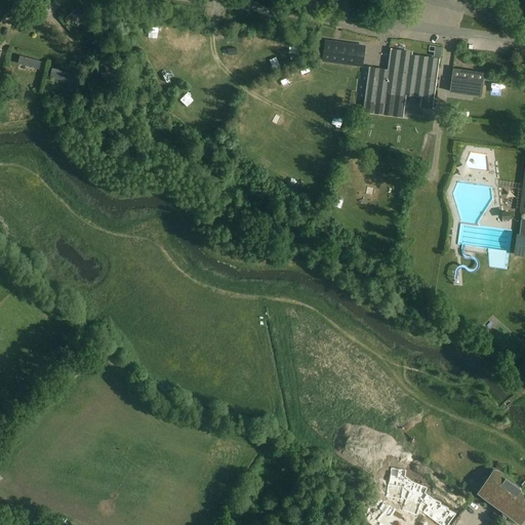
[(82,7),(68,19),(73,25),(87,12),(82,7)]
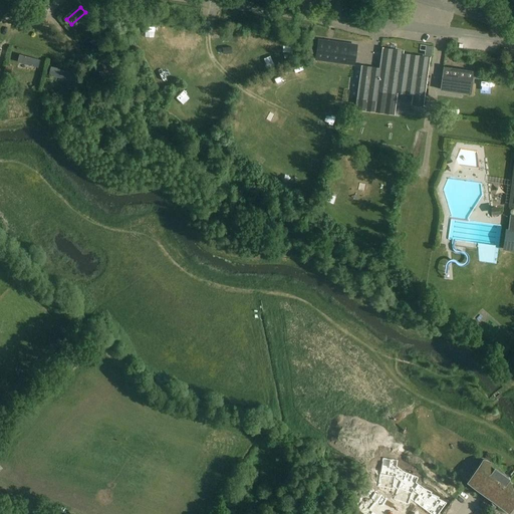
[(253,34),(251,44),(260,47),(263,36),(253,34)]
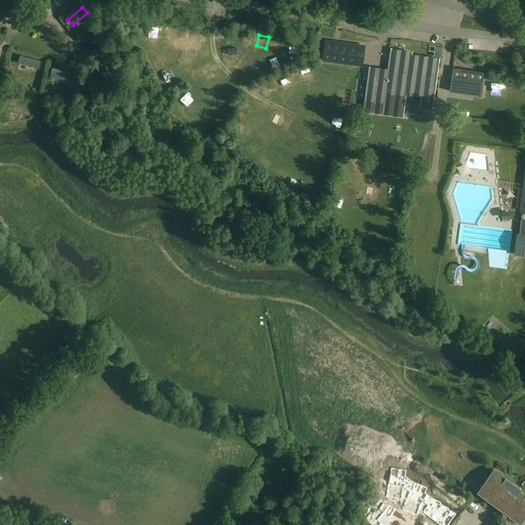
[(356,61),(358,45),(325,41),(323,56),(356,61)]
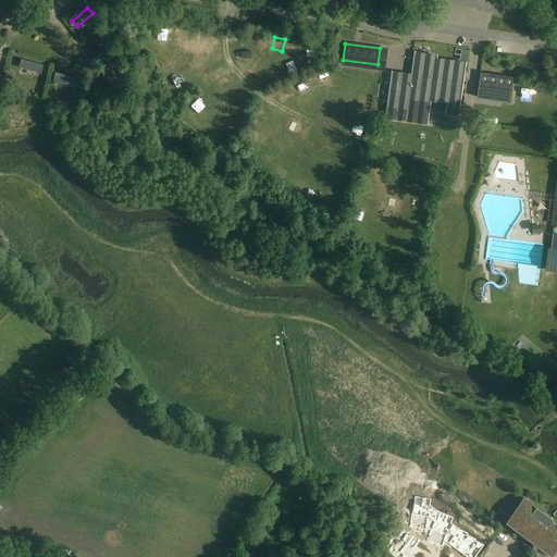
[(393,72),(386,118),(426,123),(430,99),(448,102),(447,112),(458,114),(465,63),(435,59),(436,56),(416,53),(412,75),(393,72)]
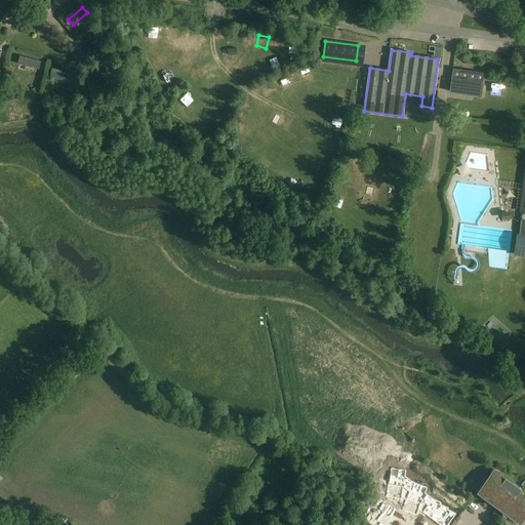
[(74,81),(75,74),(53,71),(52,78),(74,81)]
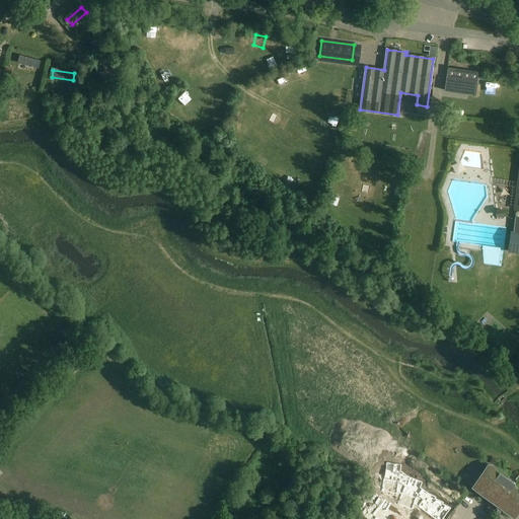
[(283,89),(295,86),(292,76),(280,79),(283,89)]
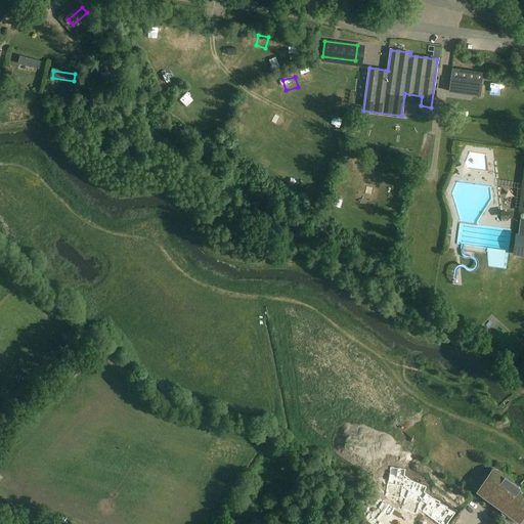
[(450,80),(449,91),(480,96),(481,84),(450,80)]
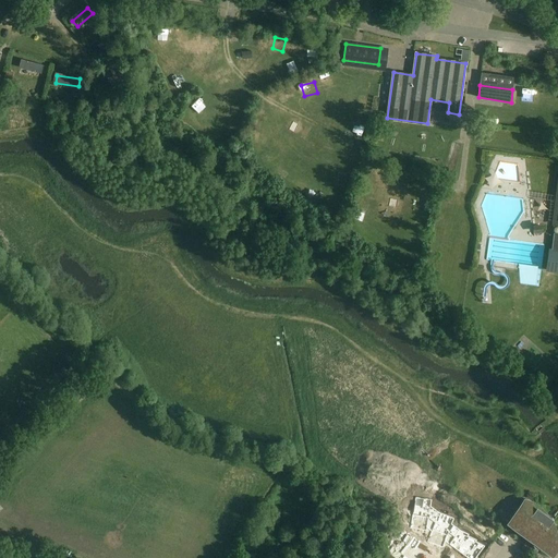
[(490,128),(489,140),(504,141),(505,130),(490,128)]
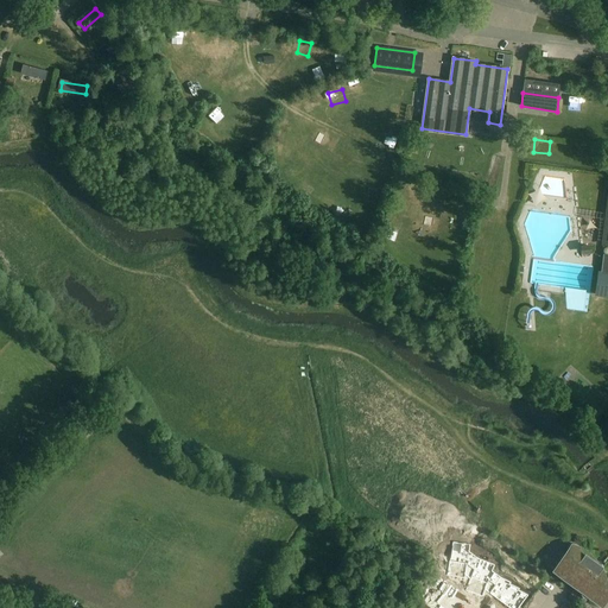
[(387,140),(382,153),(394,157),(398,144),(387,140)]
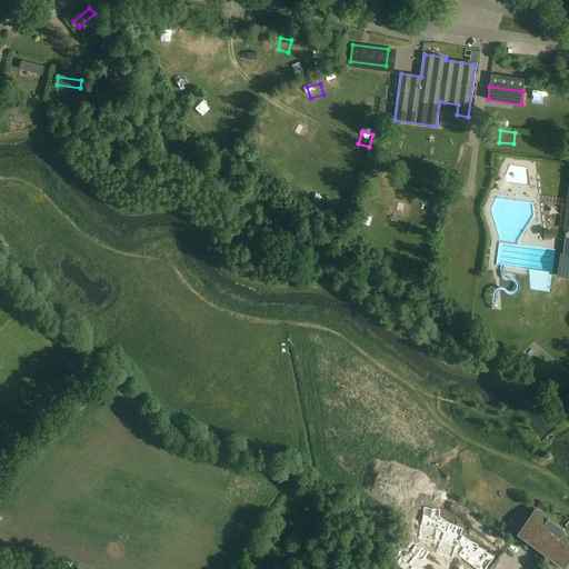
[(262,135),(262,146),(272,146),(272,133),(262,135)]
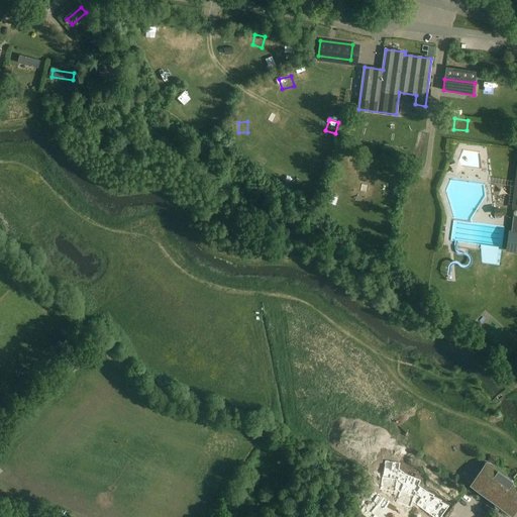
[(252,138),(243,140),(246,151),(255,149),(252,138)]
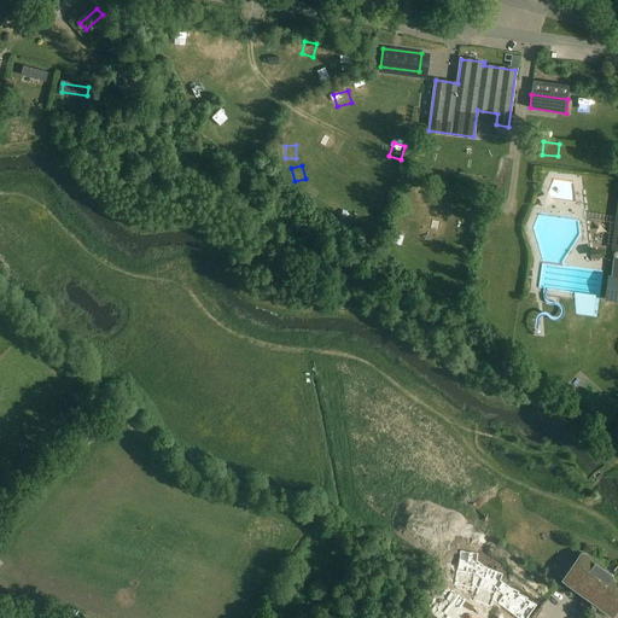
[(491,279),(495,269),(484,266),(481,275),(491,279)]
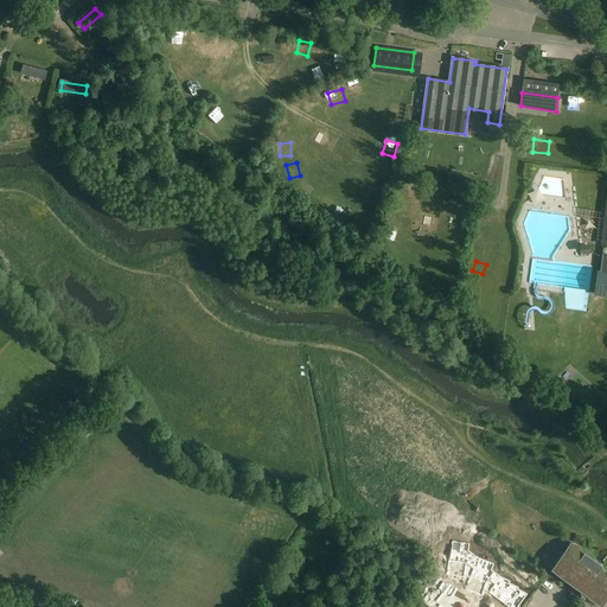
[(452,542),(447,575),(465,579),(466,576),(467,564),(474,568),(478,558),(470,551),(470,544),(452,542)]
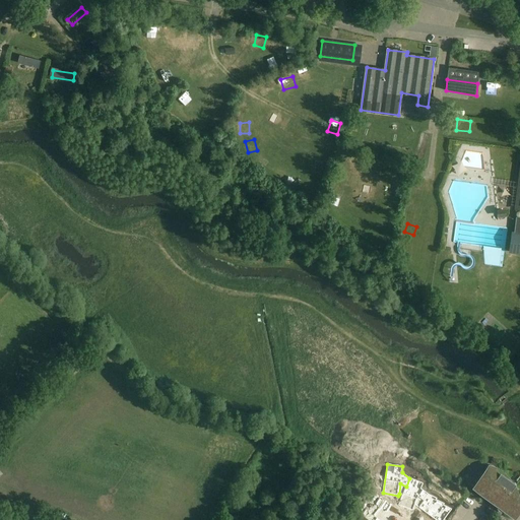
[(502,507),(514,516),(519,510),(519,508),(519,506),(519,504),(519,502),(519,501),(518,499),(518,498),(517,496),(517,494),(516,492),(515,491),(515,490),(514,488),(511,482),(509,480),(509,479),(507,478),(506,477),(505,476),(503,475),(502,474),(501,473),(499,472),(497,471),(496,470),(494,469),(493,469),(492,469),(477,488),(492,500),(499,511),(502,507)]
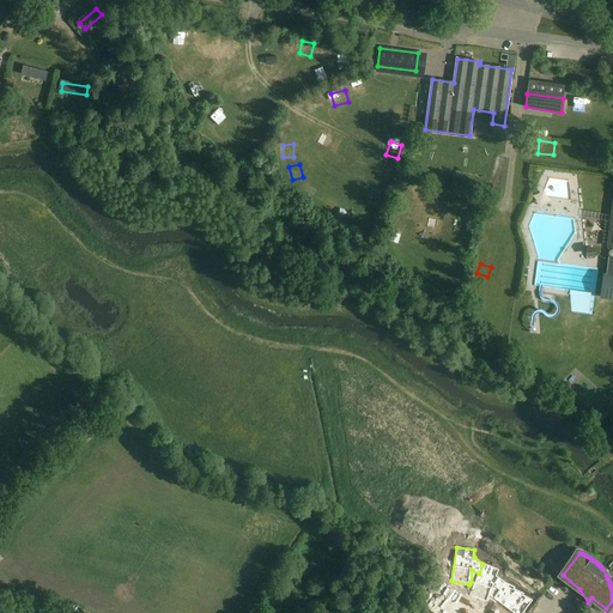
[(474,586),(471,596),(487,604),(490,598),(493,588),(499,593),(505,586),(497,580),(501,571),(483,564),(479,574),(474,586)]
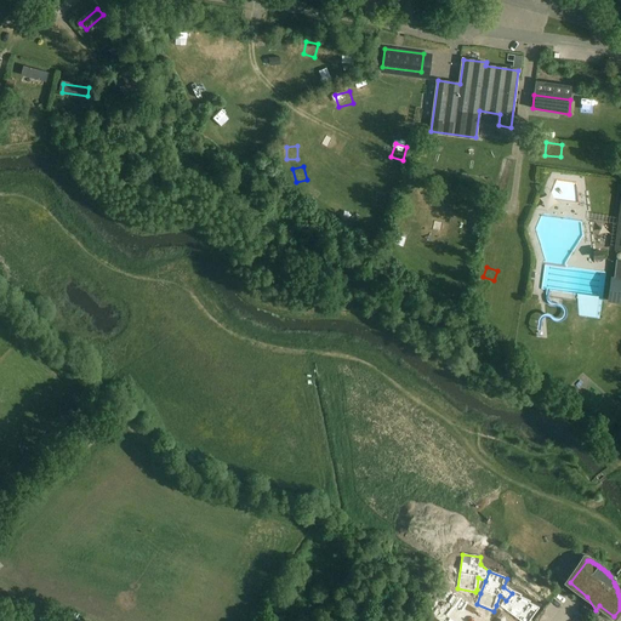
[(506,600),(501,609),(510,615),(520,600),(523,598),(512,593),(506,600)]
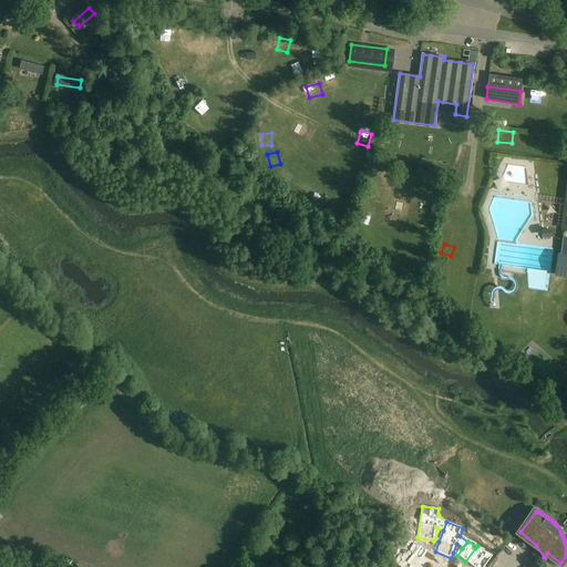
[(456,544),(453,553),(457,556),(462,548),(456,544)]
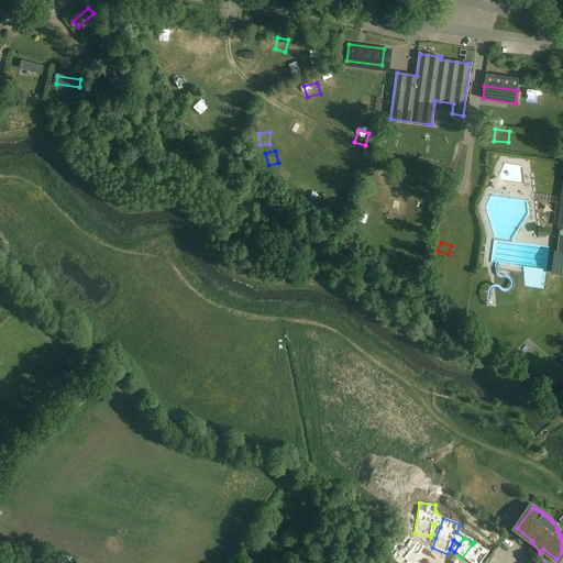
[(472,544),(462,558),(467,562),(470,562),(479,551),(482,549),(472,544)]
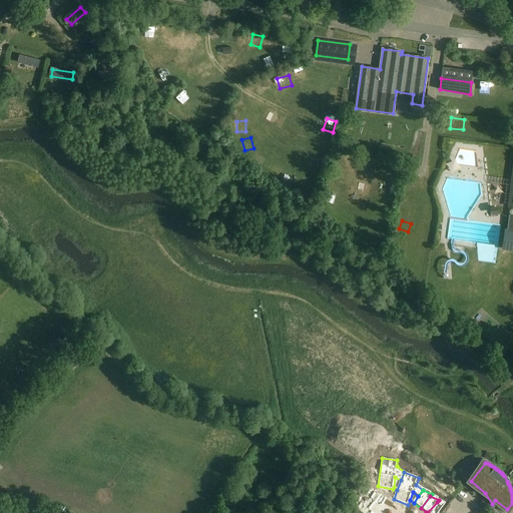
[(437,502),(428,512),(439,512),(446,505),(437,502)]
